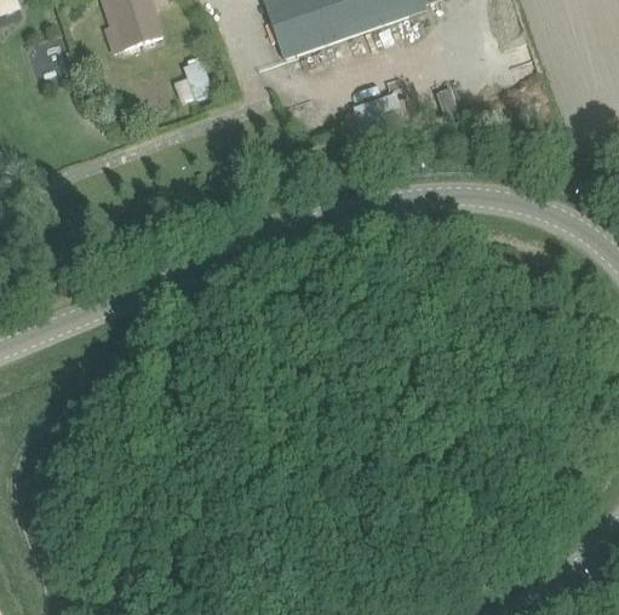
[(0,0),(5,12),(13,9),(10,0),(0,0)]
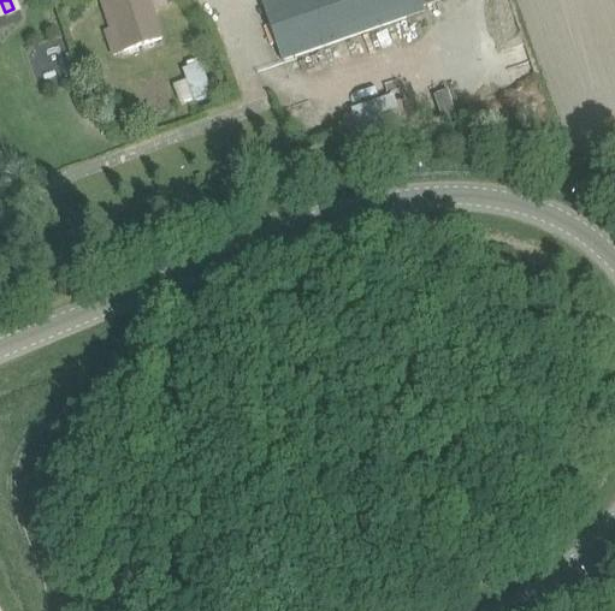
[(106,0),(123,46),(160,34),(148,0),(106,0)]
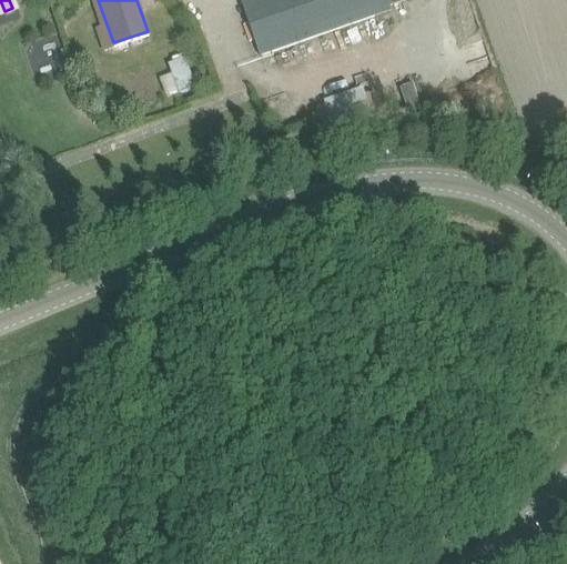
[(241,0),(252,32),(260,53),(390,8),(388,3),(397,0),(241,0)]
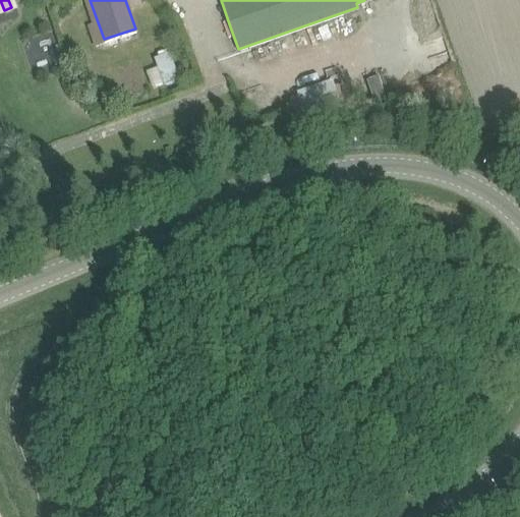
[(157,65),(163,80),(164,82),(179,76),(169,50),(154,56),(157,65)]
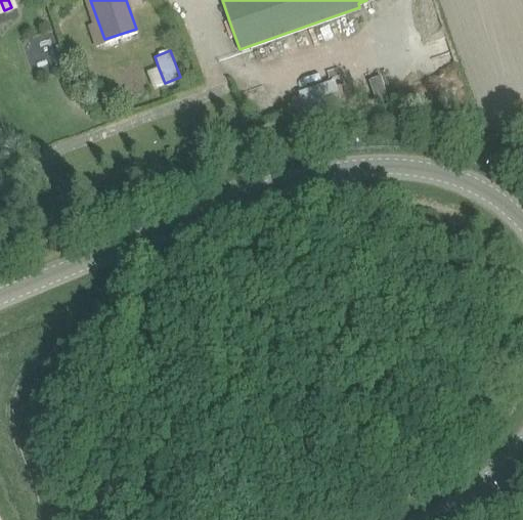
[(307,117),(344,105),(335,77),(298,88),(307,117)]
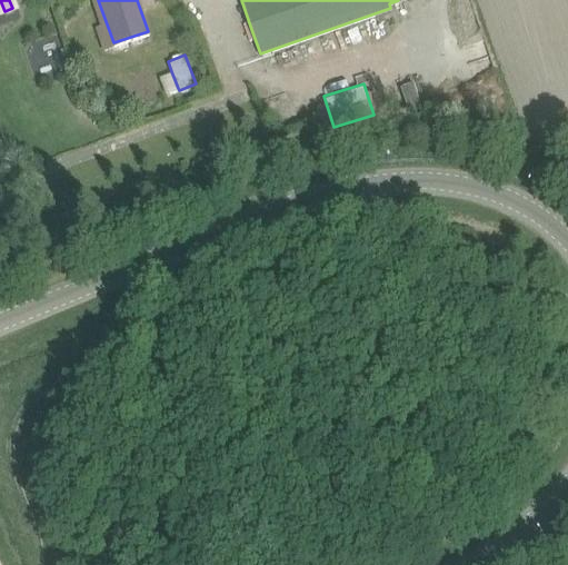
All buildings are outlined.
